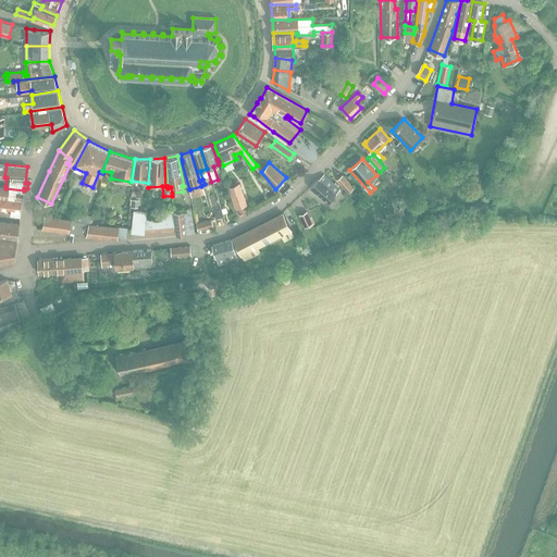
[(310,187),(329,202),(341,189),(323,174),(310,187)]
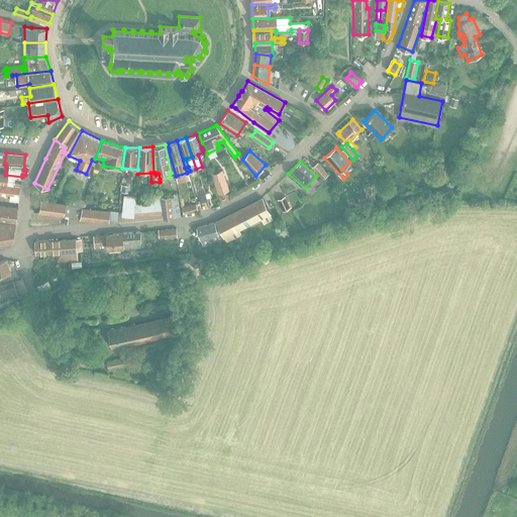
[(313,167),(323,179),(328,175),(318,163),(313,167)]
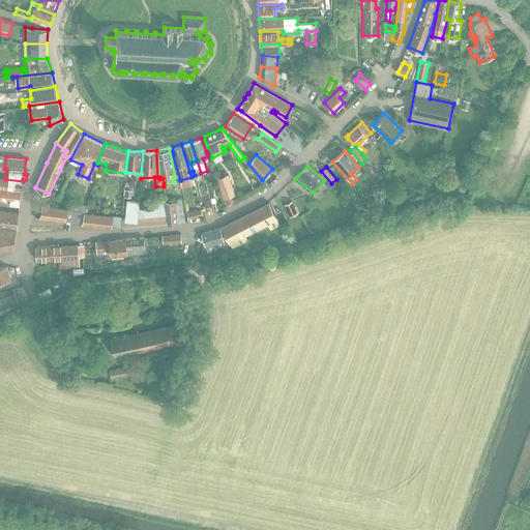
[(223,176),(216,178),(224,198),(229,196),(235,194),(228,174),(223,176)]
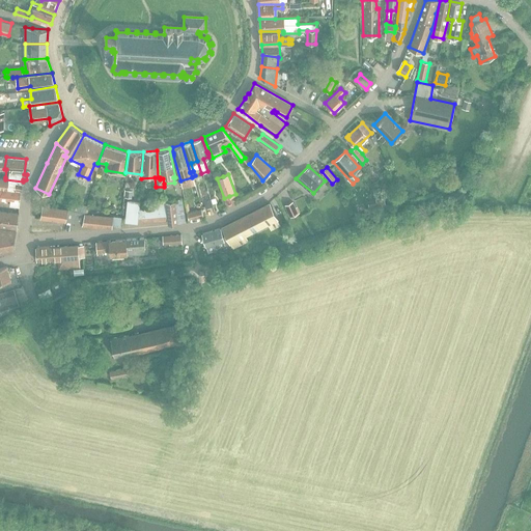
[(0,187),(4,188),(22,190),(23,182),(5,179),(5,177),(0,176),(0,187)]
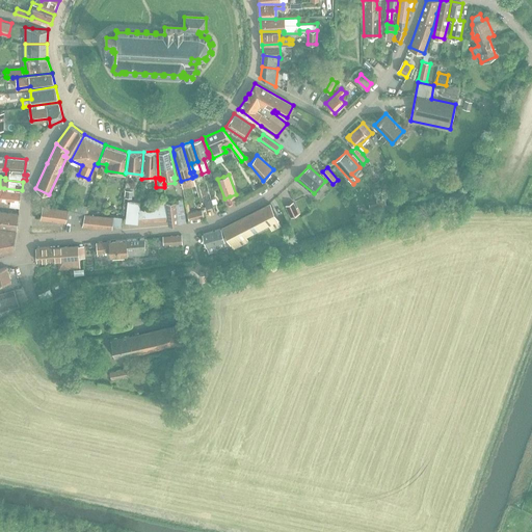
[(4,189),(3,198),(10,200),(10,205),(19,206),(21,191),(4,189)]
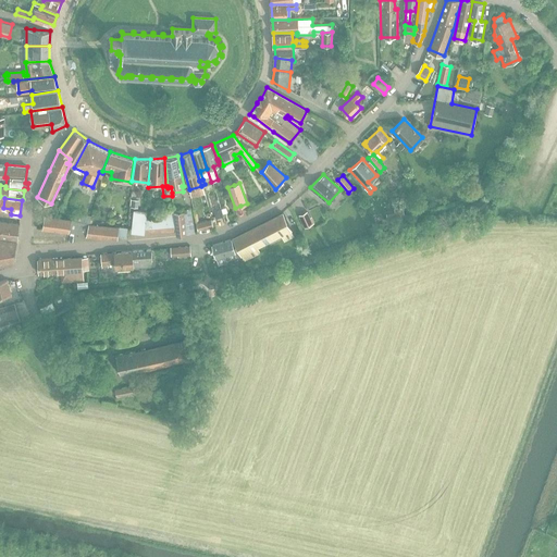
[(176,231),(174,213),(174,210),(162,211),(162,218),(146,219),(145,233),(176,231)]
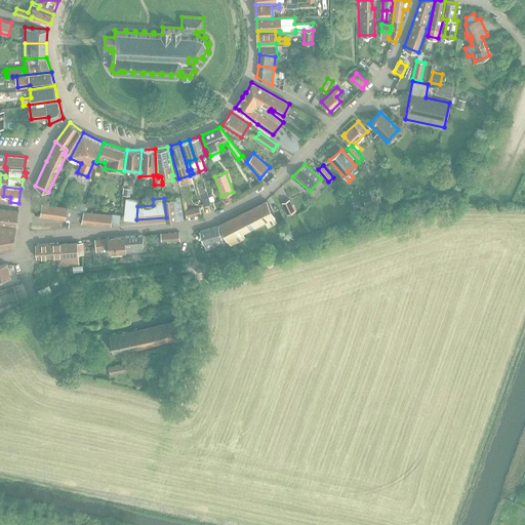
[(218,198),(211,199),(212,206),(219,205),(218,198)]
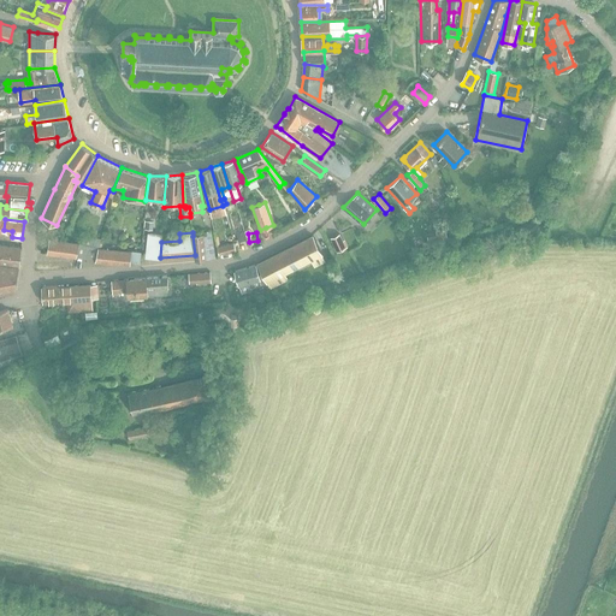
[(160,258),(161,242),(161,235),(148,234),(147,256),(160,258)]
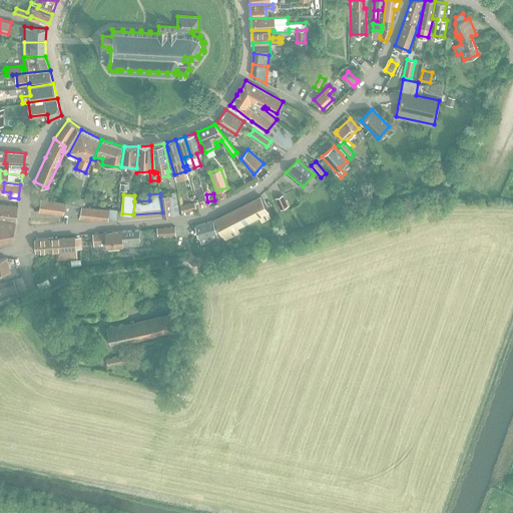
[(283,194),(276,198),(281,208),(288,205),(283,194)]
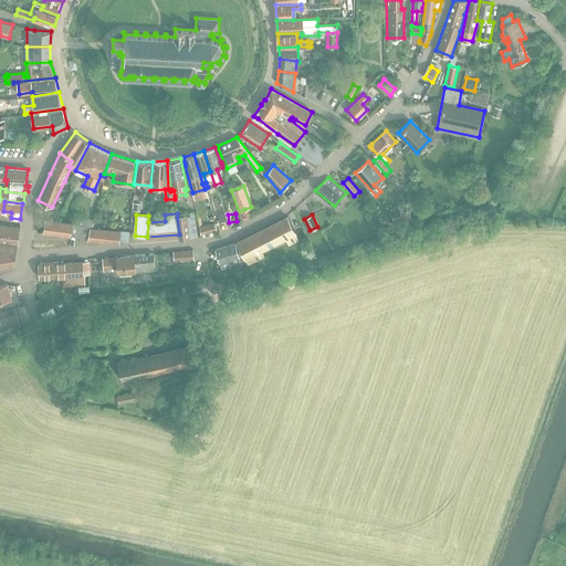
[(177,217),(179,234),(179,239),(189,239),(187,216),(177,217)]
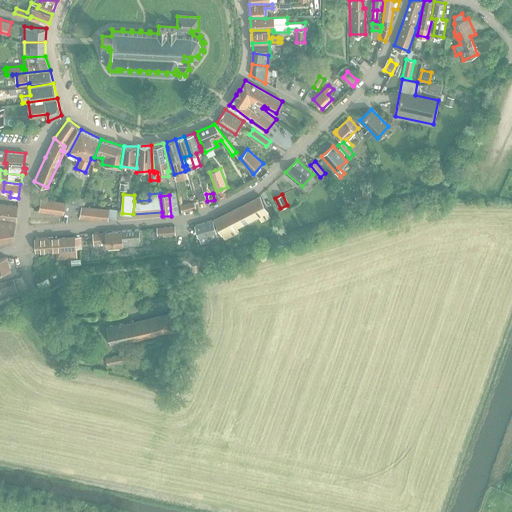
[(261,221),(270,217),(259,195),(215,218),(225,238),(240,231),(237,227),(258,216),(261,221)]
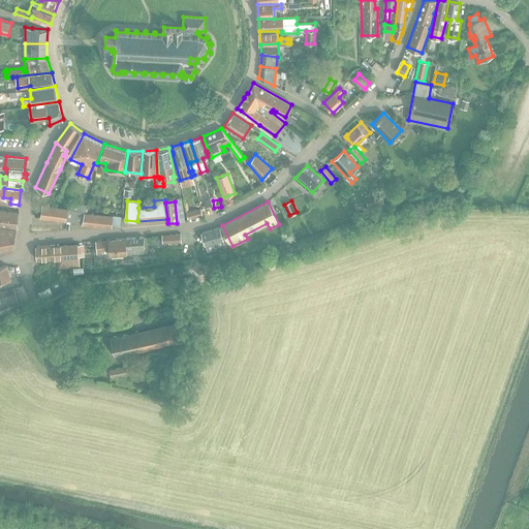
[(66,221),(68,209),(42,205),(40,217),(66,221)]
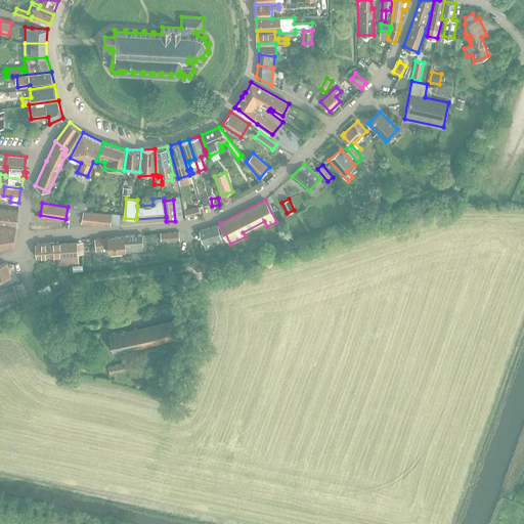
[(184,210),(186,217),(201,213),(199,206),(184,210)]
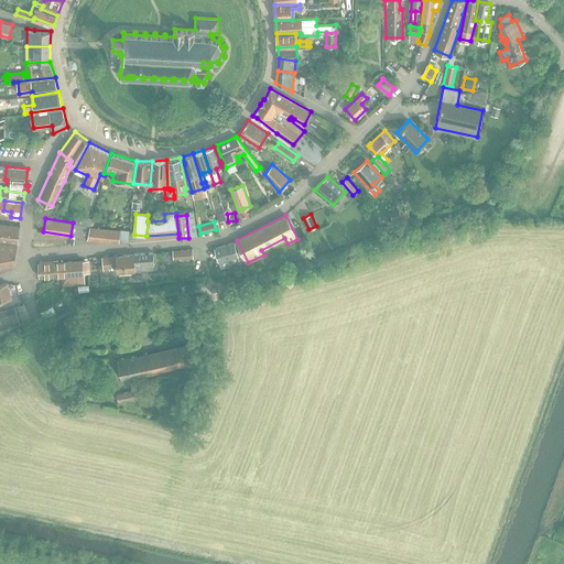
[(73,223),(71,236),(87,239),(90,227),(73,223)]
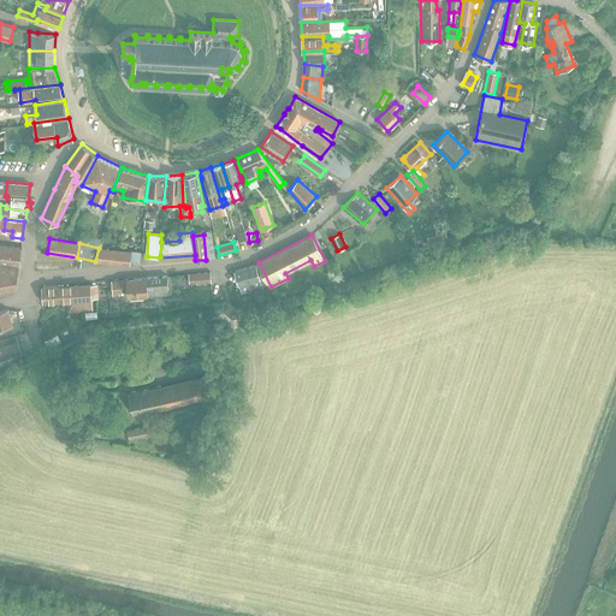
[(3,246),(0,244),(0,262),(19,265),(21,248),(3,246)]
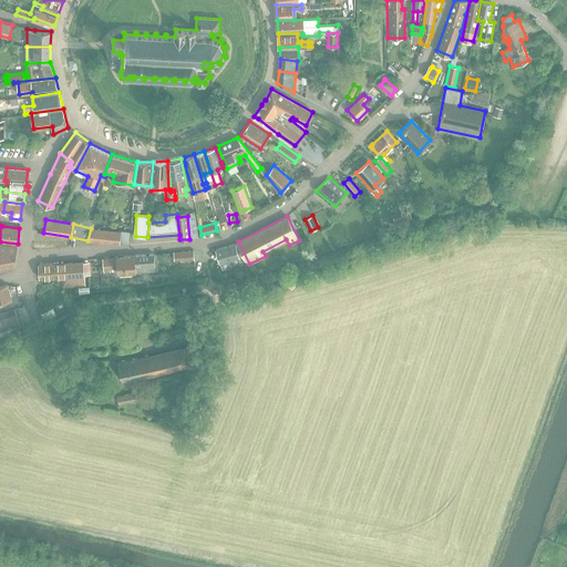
[(91,228),(88,240),(90,241),(120,244),(120,241),(129,243),(130,232),(121,232),(111,230),(91,228)]
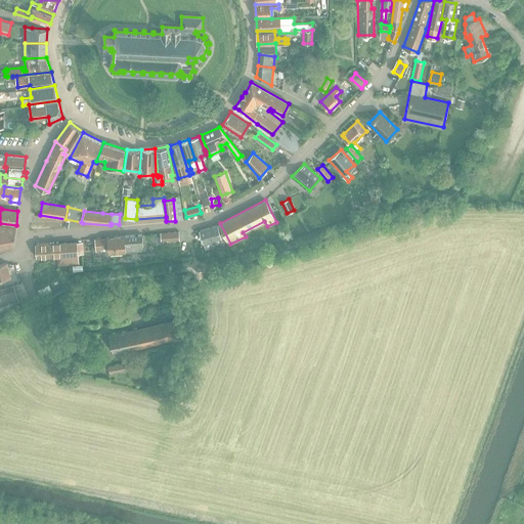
[(0,250),(13,249),(15,227),(0,224),(0,250)]
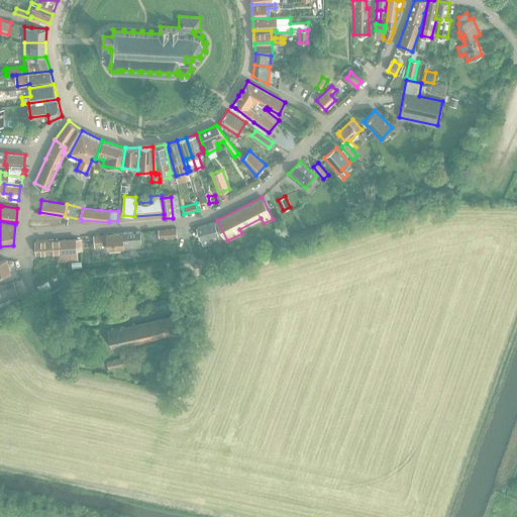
[(214,222),(197,227),(202,243),(203,245),(211,242),(210,241),(222,237),(221,234),(219,230),(217,231),(214,222)]
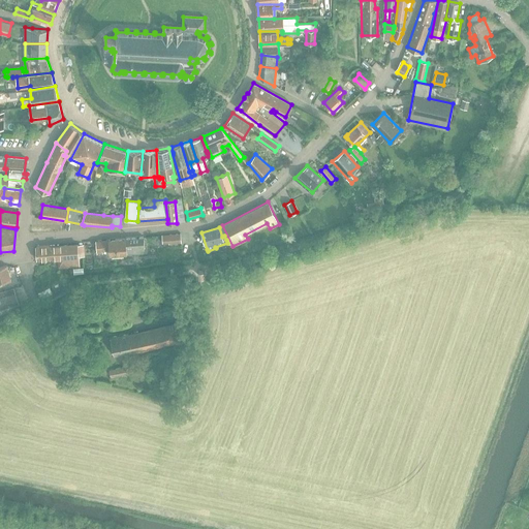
[(169,245),(179,244),(178,234),(159,235),(159,244),(169,244),(169,245)]
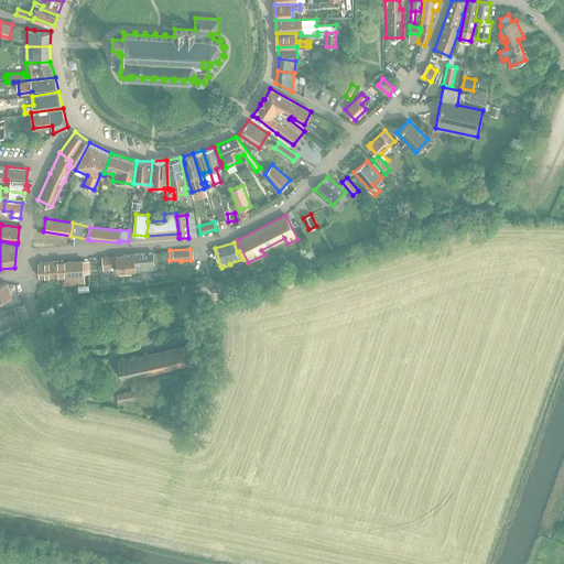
[(117,272),(154,269),(153,253),(101,257),(102,271),(109,271),(109,267),(117,267),(117,272)]
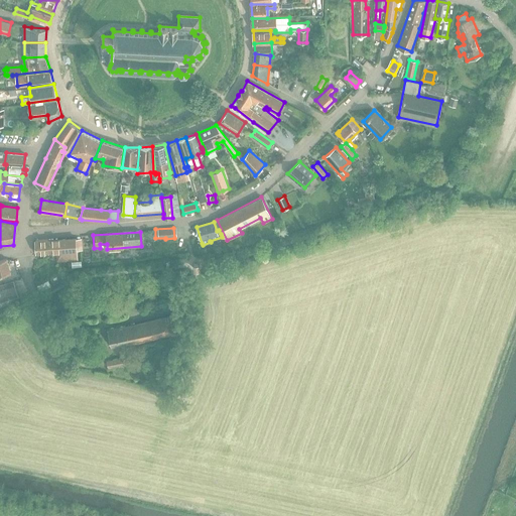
[(57,261),(77,259),(75,237),(35,240),(36,253),(56,252),(57,261)]
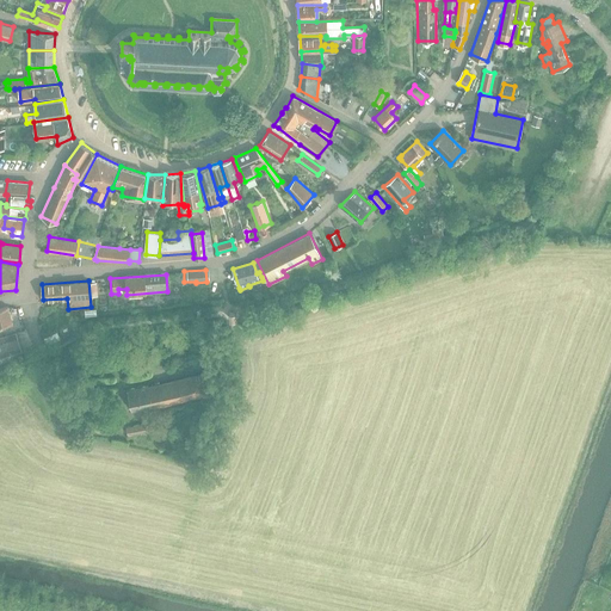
[(8,307),(0,308),(0,325),(4,323),(4,328),(13,325),(12,321),(8,307)]
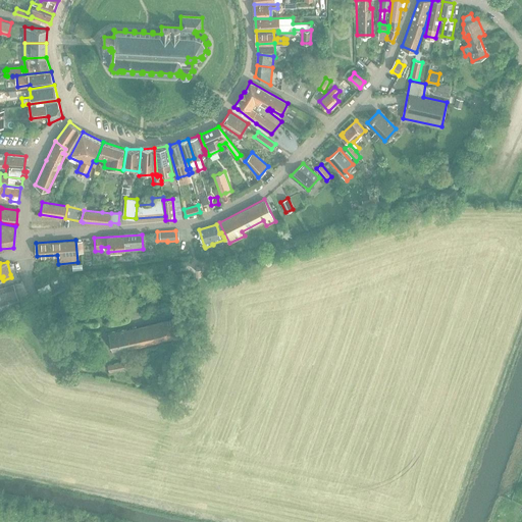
[(13,284),(2,288),(4,294),(0,294),(0,296),(0,298),(0,297),(0,305),(18,300),(13,284)]
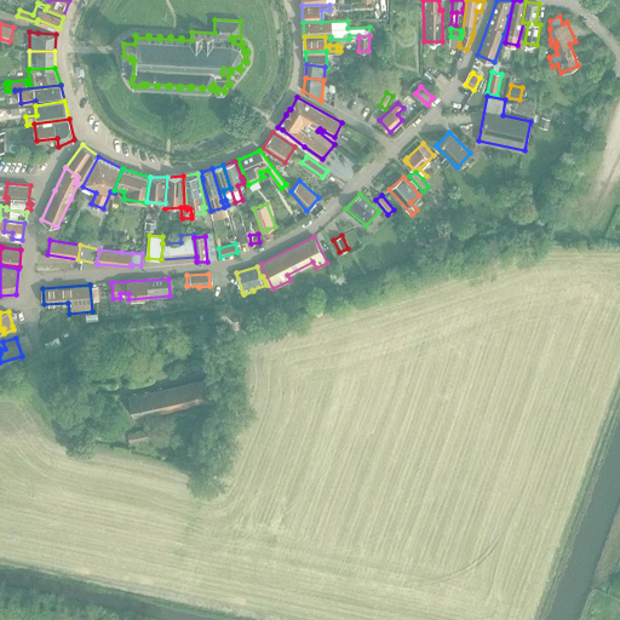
[(155,411),(156,414),(217,400),(211,377),(130,395),(135,415),(155,411)]
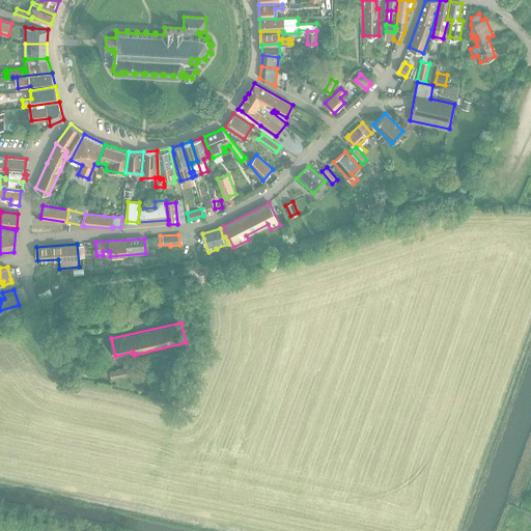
[(110,371),(111,379),(137,372),(136,365),(110,371)]
